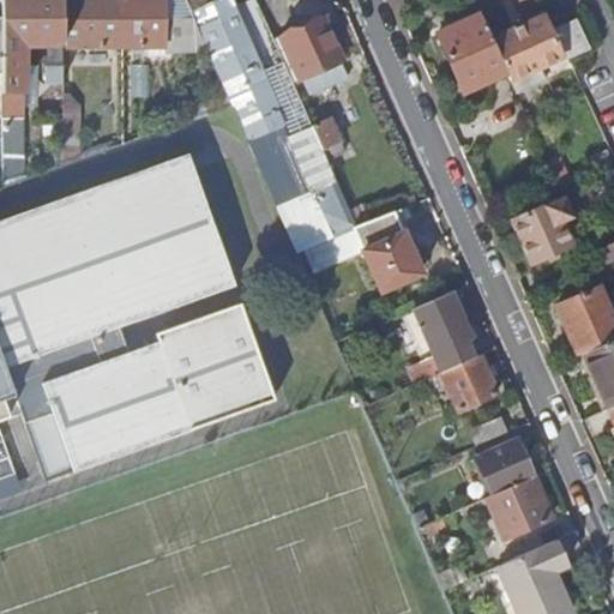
[(43,85),(61,86),(60,48),(60,0),(0,0),(1,120),(1,158),(22,157),(22,46),(37,46),(37,61),(44,67),(43,85)]
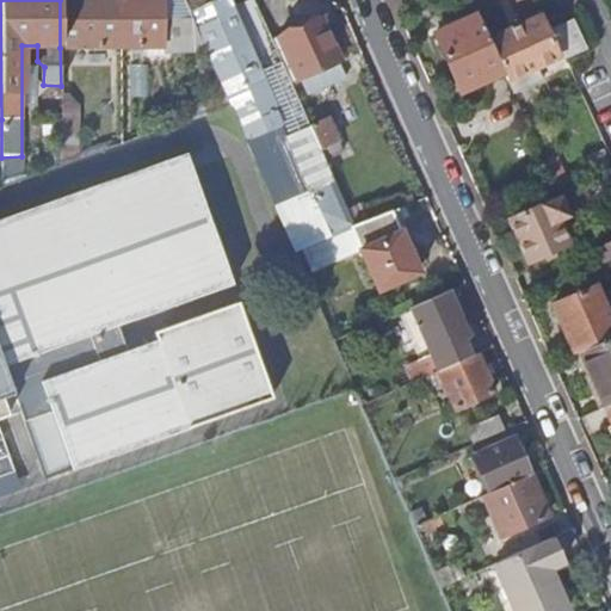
[(60,0),(60,48),(121,48),(121,0),(60,0)]
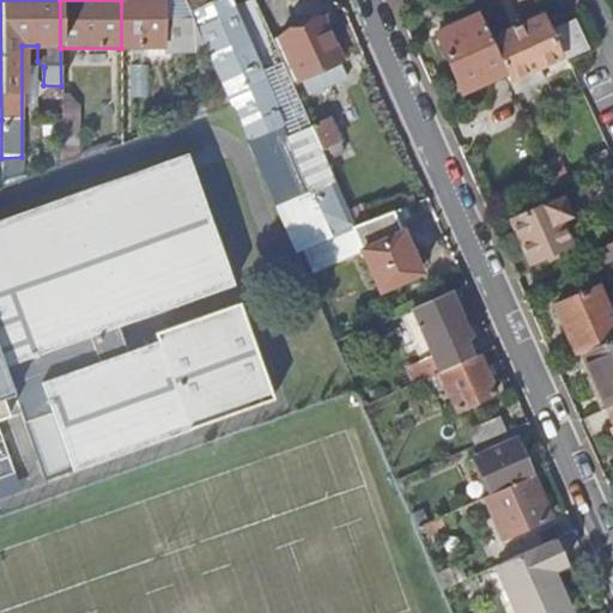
[(121,0),(121,48),(163,48),(163,0),(121,0)]
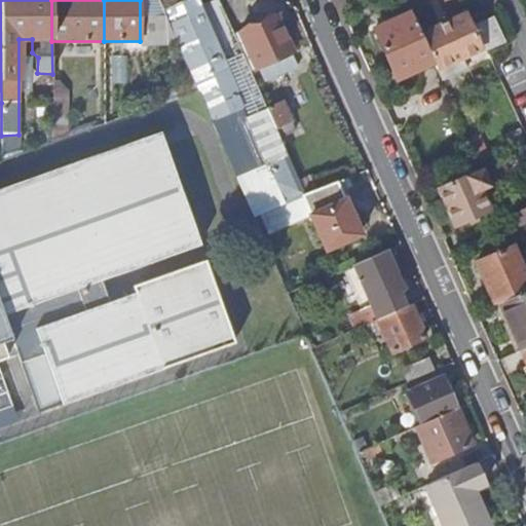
[(145,0),(146,19),(165,19),(157,0),(145,0)]
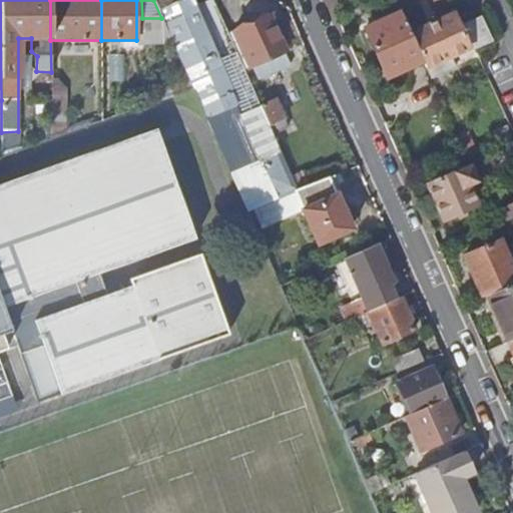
[(180,0),(160,9),(171,33),(203,20),(193,0),(180,0)]
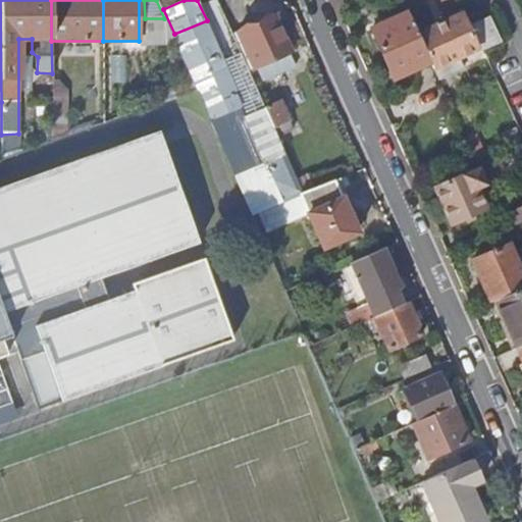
[(418,34),(409,14),(371,30),(394,79),(430,61),(418,34)]
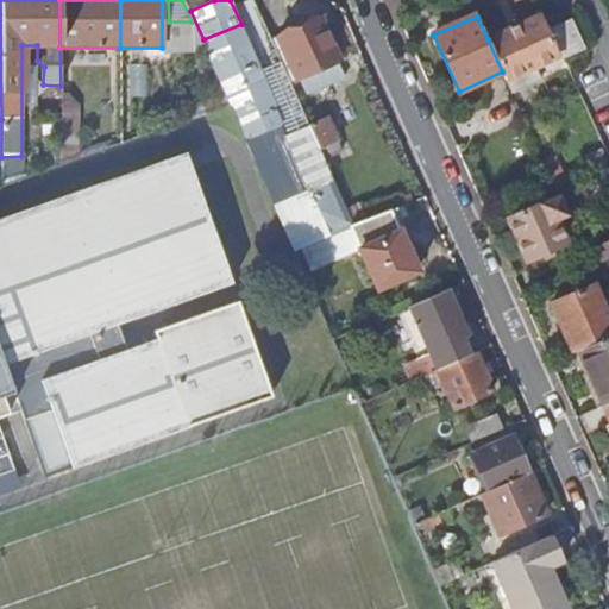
[(488,39),(502,71),(507,81),(537,68),(558,58),(540,17),(516,26),(512,29),(488,39)]
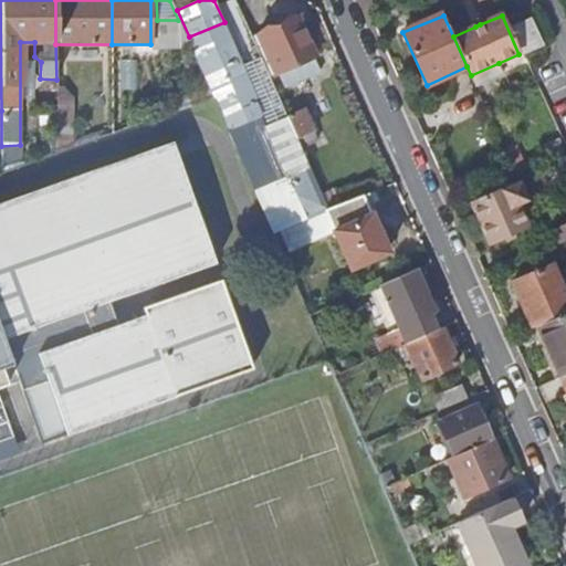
[(299,19),(259,35),(276,77),(317,60),(299,19)]
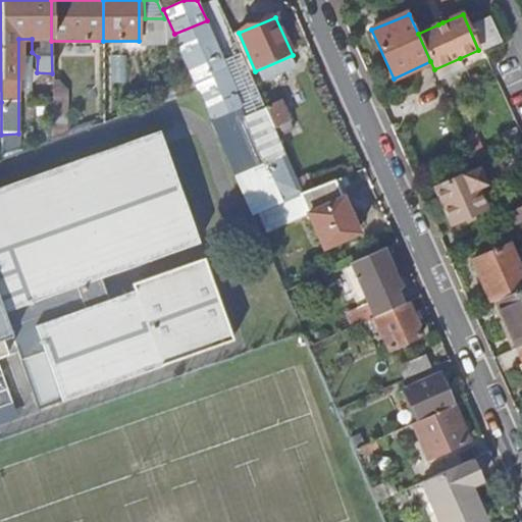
[(500,42),(490,19),(474,25),(484,49),(500,42)]
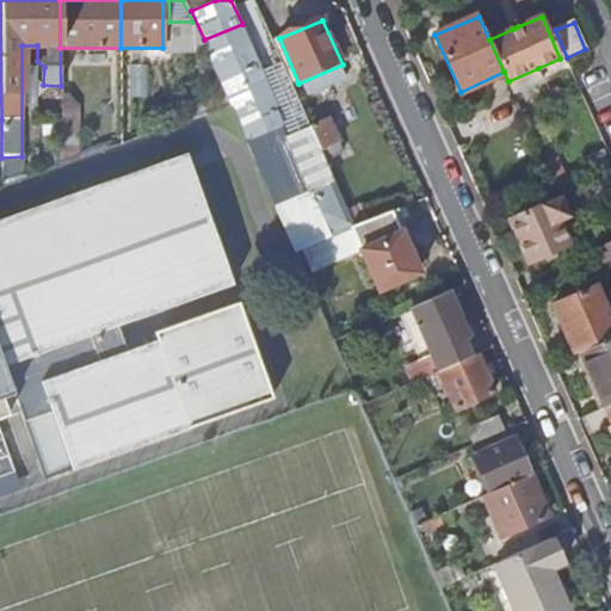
[(242,24),(204,39),(244,127),(281,111),(242,24)]
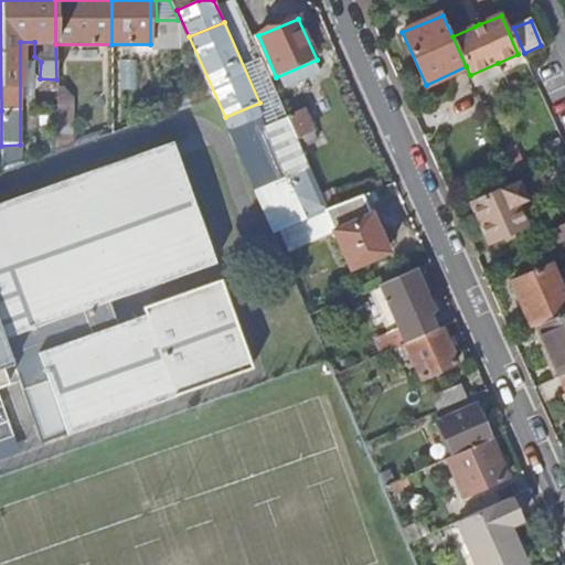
[(498,63),(470,75),(475,86),(502,74),(498,63)]
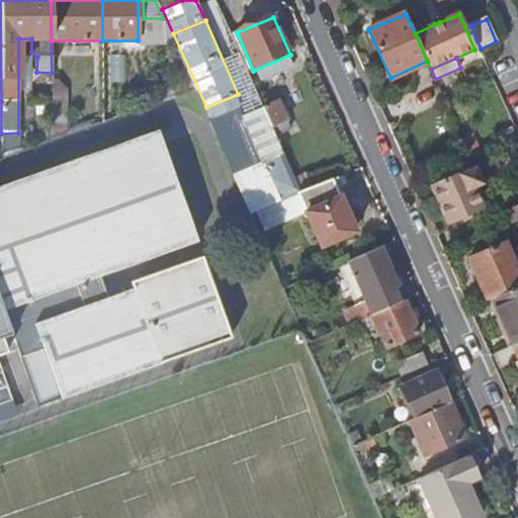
[(263,107),(272,127),(287,120),(278,101),(263,107)]
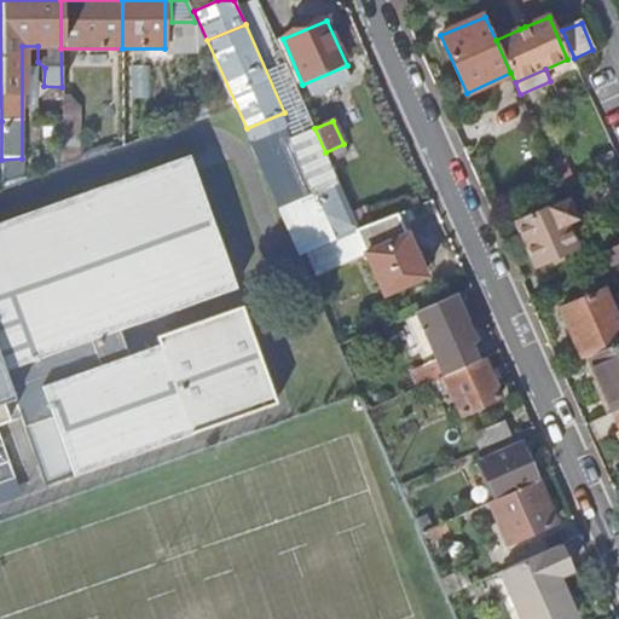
[(238,289),(191,156),(0,221),(0,481),(15,476),(0,437),(0,422),(19,415),(45,485),(191,435),(191,434),(276,405),(243,308),(157,339),(160,346),(129,357),(120,330),(238,289)]
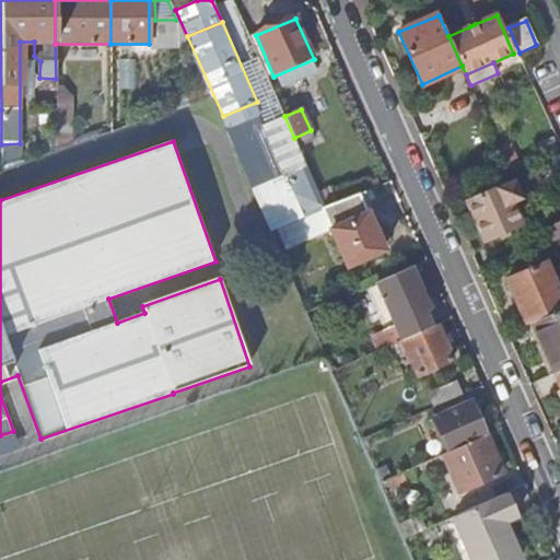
[(500,152),(512,175),(522,171),(511,147),(500,152)]
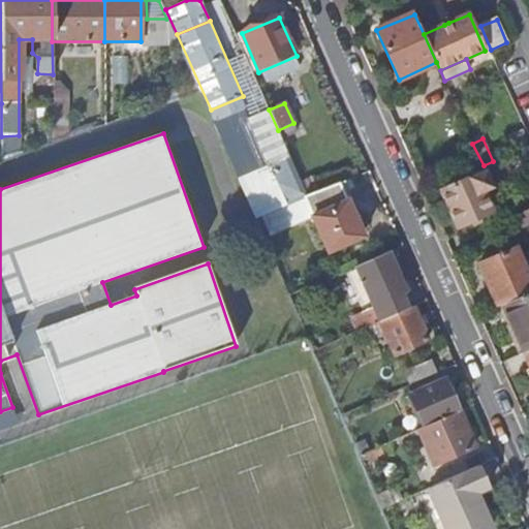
[(528,167),(528,150),(518,156),(524,170),(528,167)]
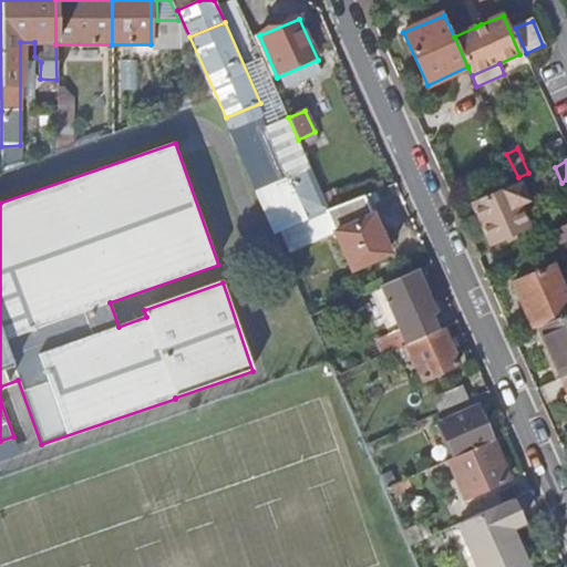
[(256,195),(274,235),(280,233),(307,220),(289,181),(256,195)]
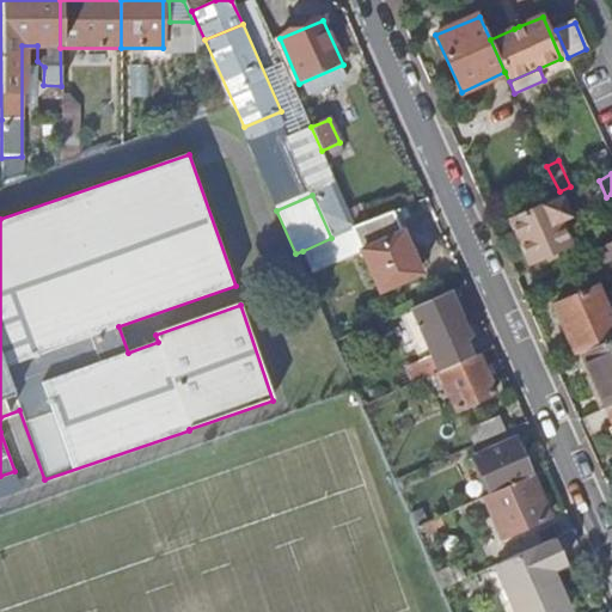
[(548,257),(554,255),(571,245),(562,222),(571,219),(563,199),(510,222),(530,265),(548,257)]
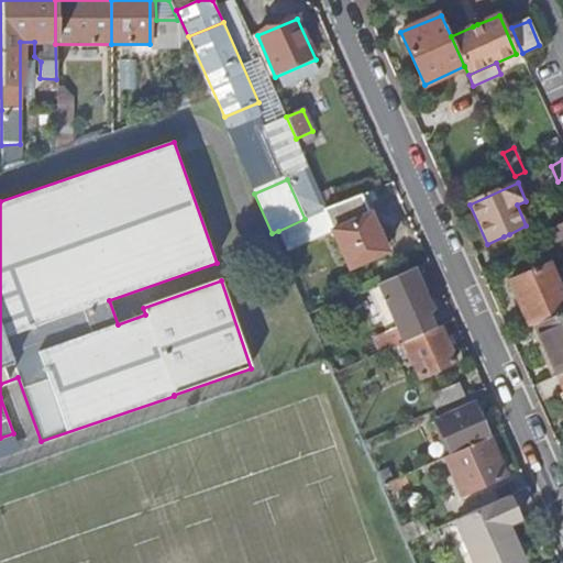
[(367,191),(371,200),(376,198),(373,189),(367,191)]
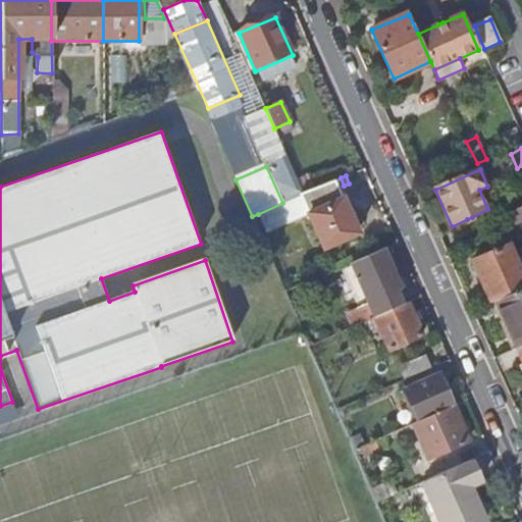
[(310,215),(325,249),(359,232),(344,200),(349,198),(344,186),(341,177),(303,194),(301,195),(310,215)]
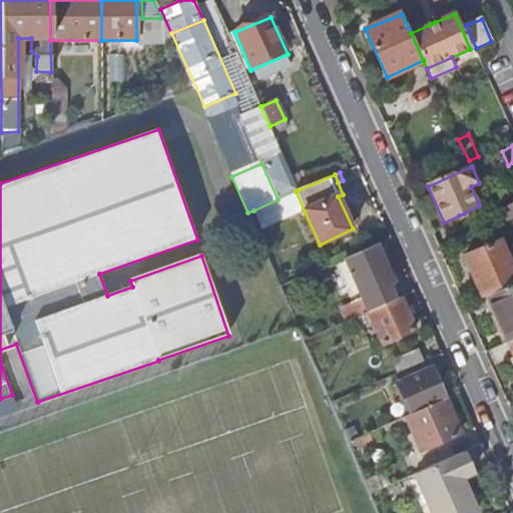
[(278,199),(253,210),(263,230),(305,211),(296,191),(278,199)]
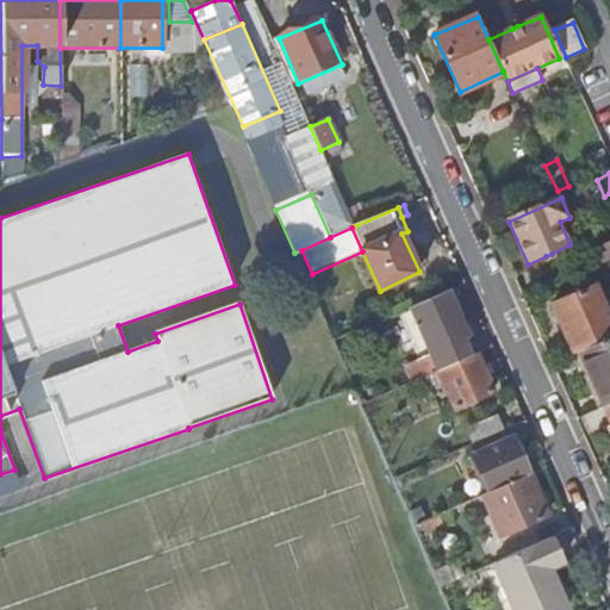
[(609,240),(596,247),(603,263),(609,259),(609,240)]
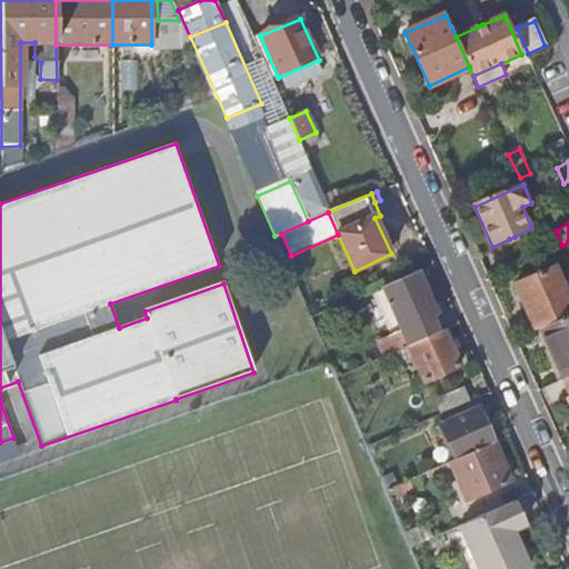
[(537,330),(541,328),(568,315),(568,295),(557,267),(517,285),(537,330)]
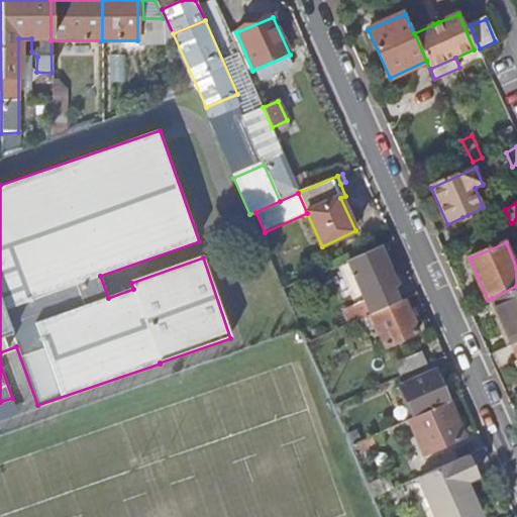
[(343,310),(349,324),(367,316),(399,302),(393,288),(397,286),(380,246),(347,261),(356,280),(366,276),(368,282),(360,285),(368,300),(343,310)]
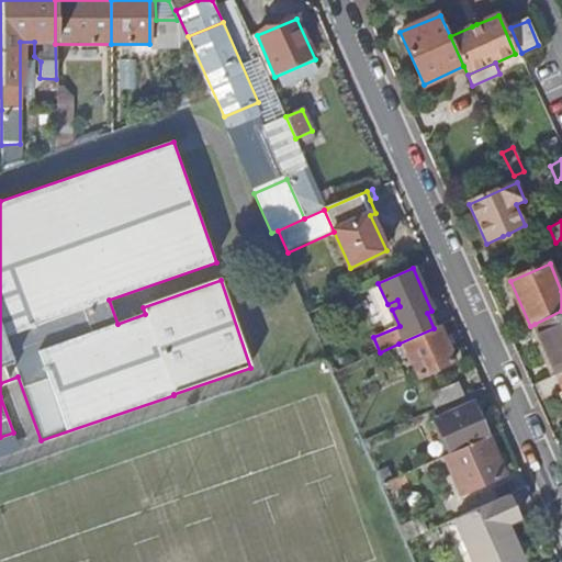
[(561,372),(561,311),(535,324),(558,374),(561,372)]
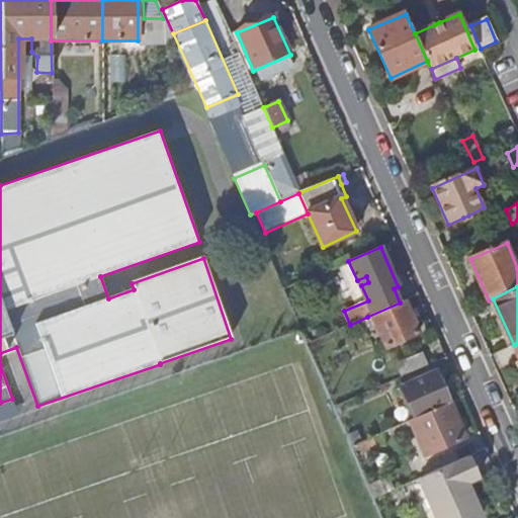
[(400,303),(367,317),(369,324),(375,321),(386,348),(419,333),(405,300),(400,303)]
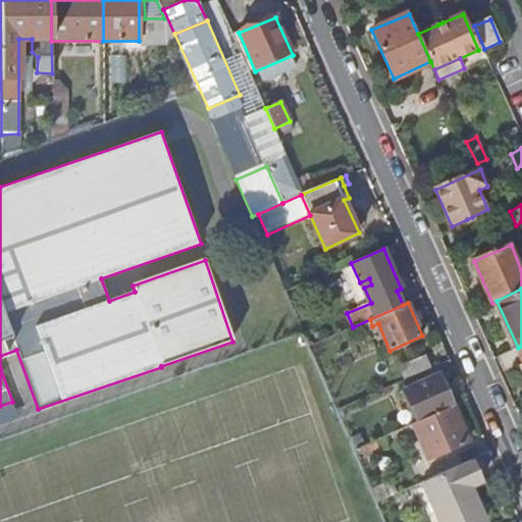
[(430,367),(425,356),(400,367),(405,379),(430,367)]
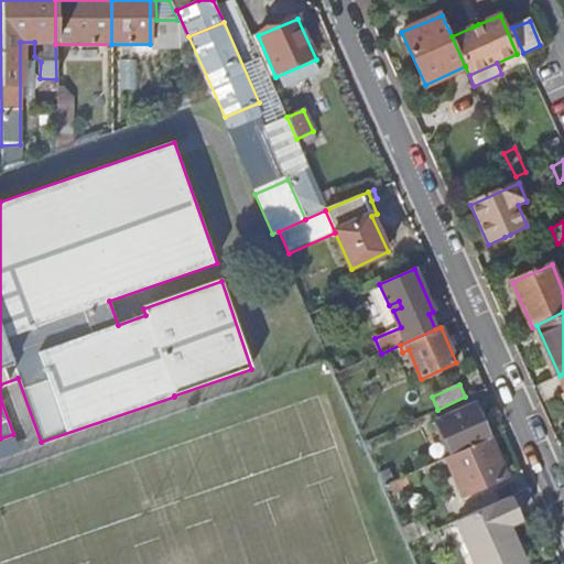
[(453,455),(489,438),(475,405),(432,424),(435,431),(441,429),(453,455)]
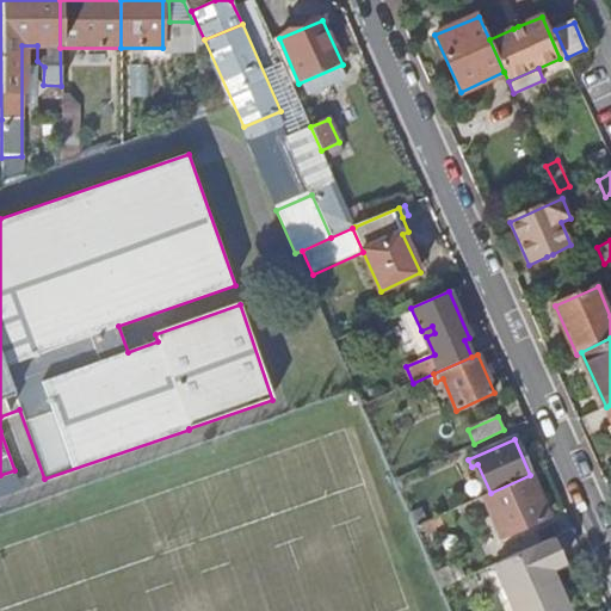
[(491,493),(483,497),(501,538),(549,517),(530,475),(491,493)]
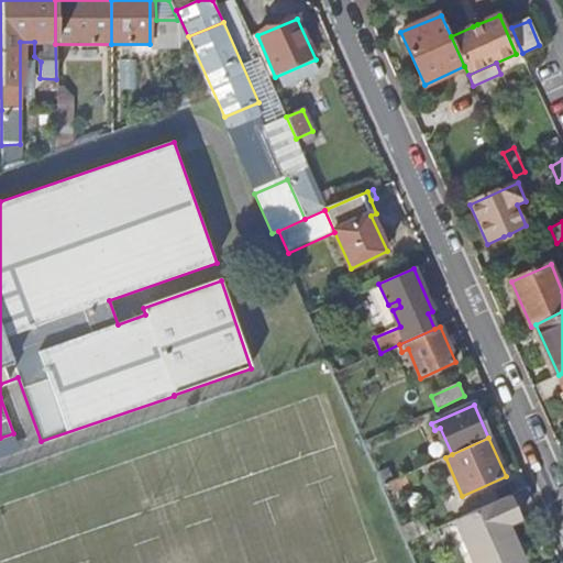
[(508,496),(456,520),(475,562),(523,562),(508,527),(519,521),(508,496)]
